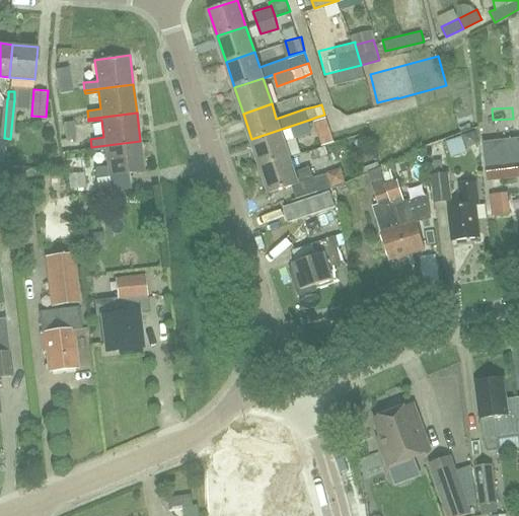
[(334,140),(325,117),(313,121),(321,144),(334,140)]
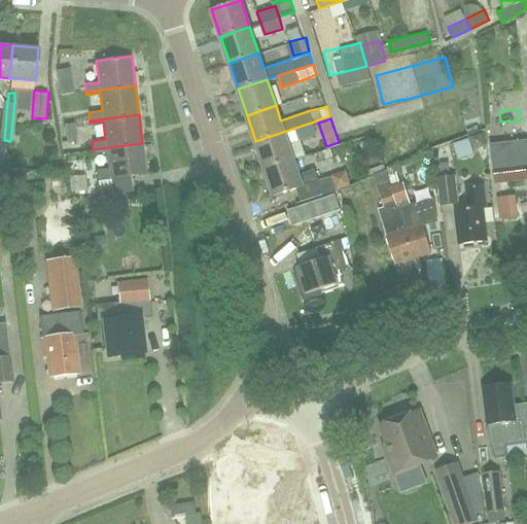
[(68,140),(76,139),(74,121),(65,123),(68,140)]
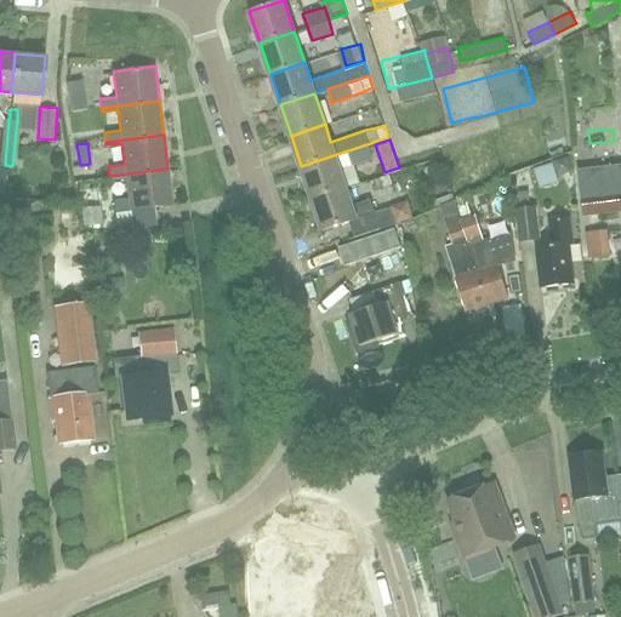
[(301,166),(312,198),(346,186),(360,181),(354,164),(374,156),(370,143),(301,166)]
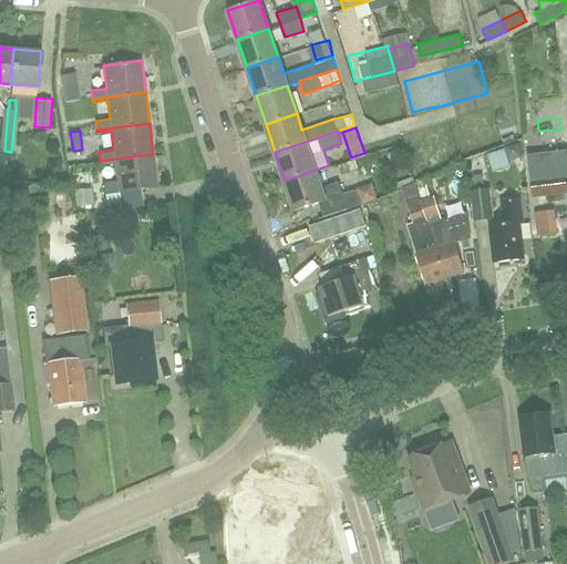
[(566,147),(526,153),(532,196),(556,193),(566,191),(566,147)]
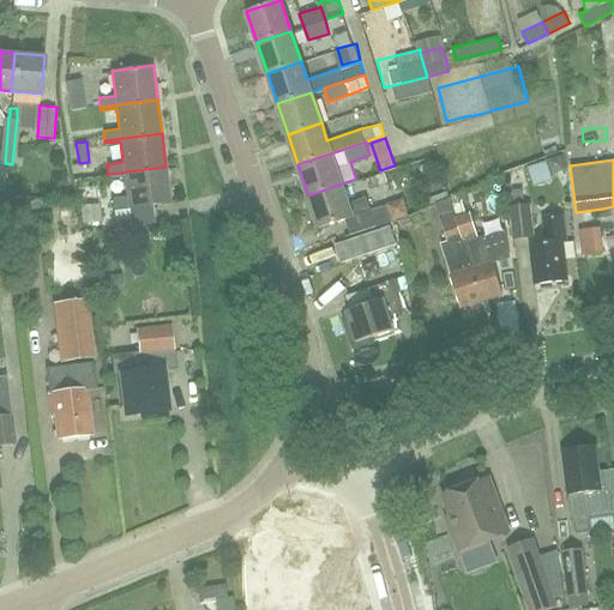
[(166,167),(108,174),(108,176),(125,174),(127,195),(112,198),(113,210),(130,209),(128,206),(170,200),(166,167)]
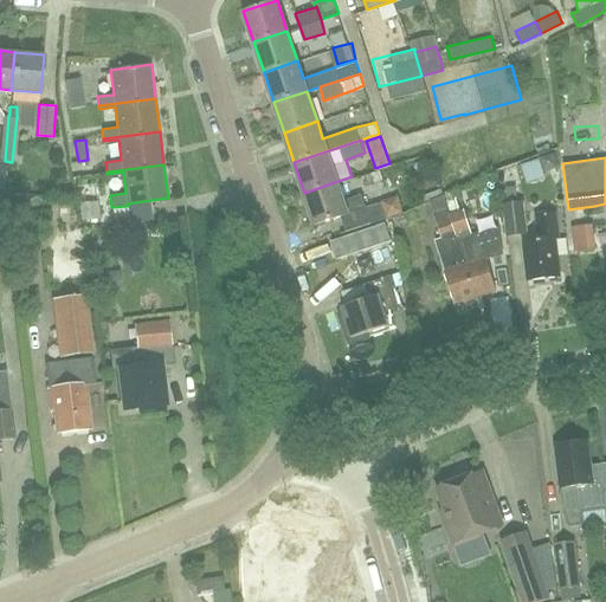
[(337,181),(304,193),(315,224),(347,213),(347,212),(366,206),(361,193),(343,199),(337,181)]
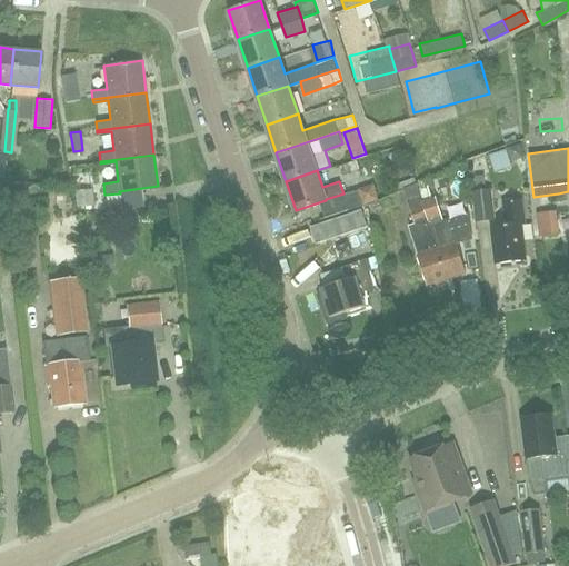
[(441,216),(436,198),(443,196),(440,179),(438,172),(416,181),(428,219),(432,218),(441,216)]
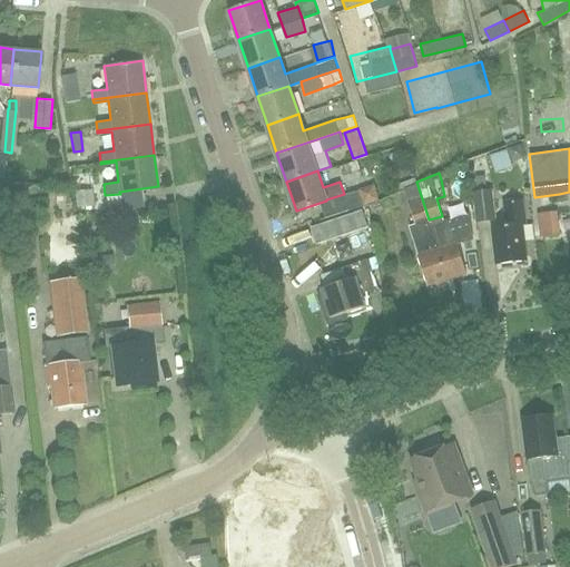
[(429,220),(416,182),(405,186),(409,197),(411,206),(410,207),(415,224),(410,225),(419,251),(416,251),(428,284),(446,279),(436,245),(442,244),(434,222),(433,218),(429,220)]
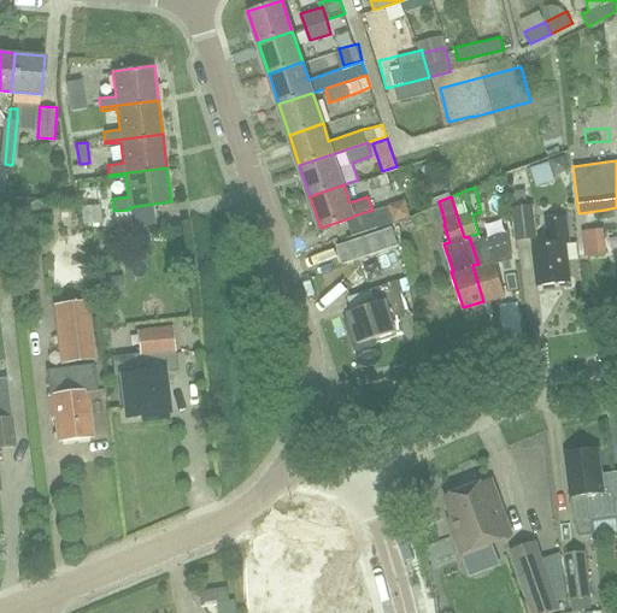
[(389,210),(378,213),(382,222),(410,212),(405,198),(387,204),(389,210)]
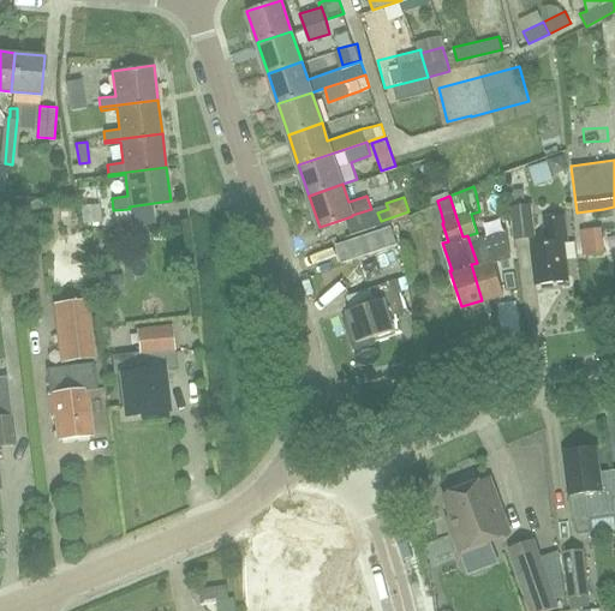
[(514,235),(535,234),(531,204),(512,205),(514,235)]
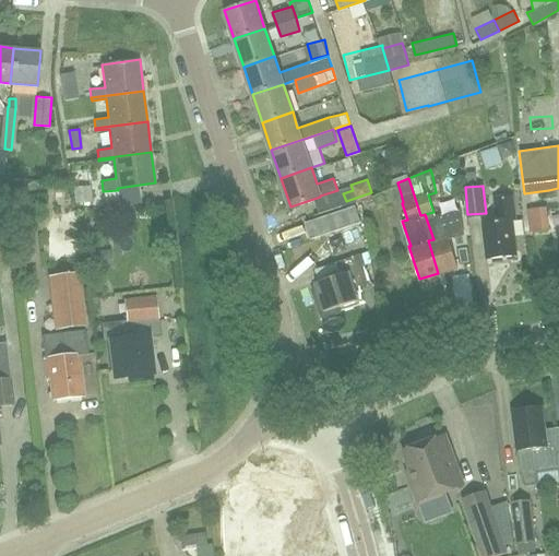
[(52,208),(73,208),(73,187),(52,187),(52,208)]
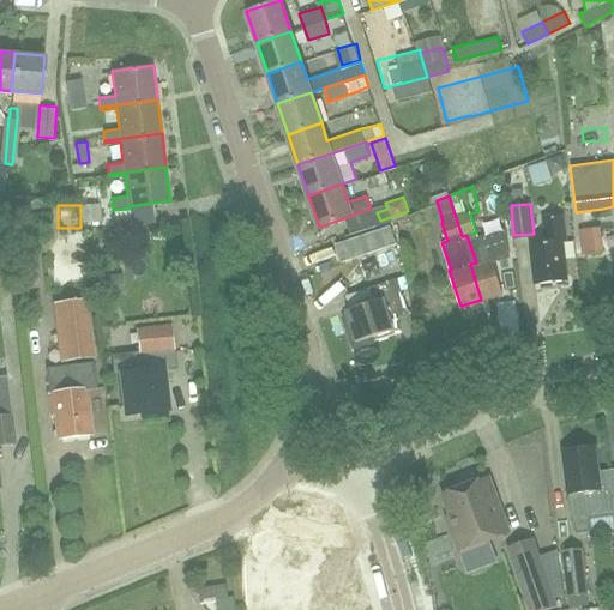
[(561,240),(565,240),(563,215),(543,217),(546,240),(530,242),(535,282),(566,278),(561,240)]
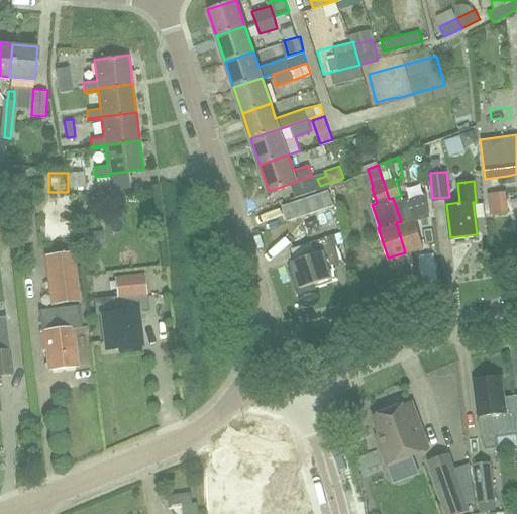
[(487,190),(492,212),(511,207),(505,185),(487,190)]
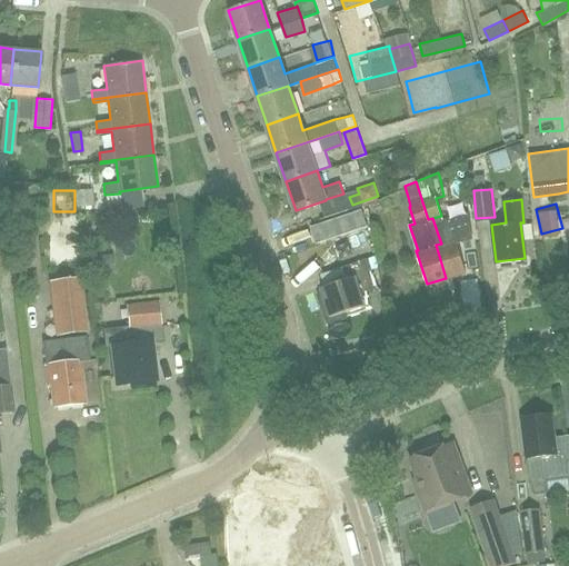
[(436,245),(446,278),(466,271),(457,242),(472,237),(468,210),(433,221),(441,244),(436,245)]
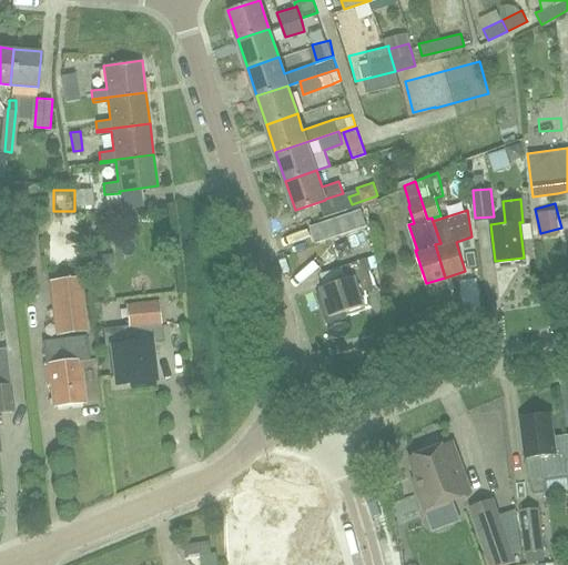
[(308,230),(314,246),(364,229),(358,212),(308,230)]
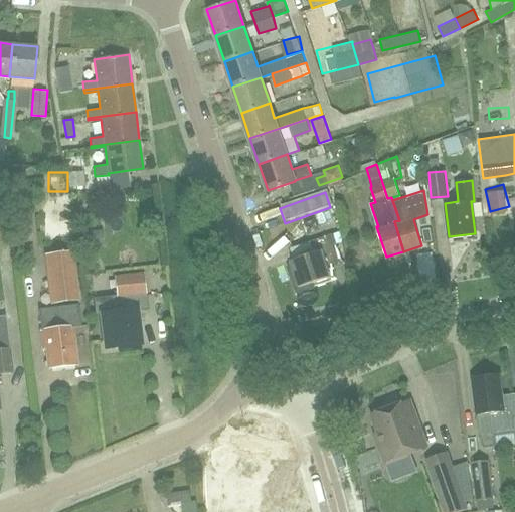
[(290,261),(293,271),(291,272),(289,276),(294,290),(298,291),(310,287),(312,284),(311,282),(330,275),(321,250),(337,245),(332,232),(309,239),(313,252),(290,261)]
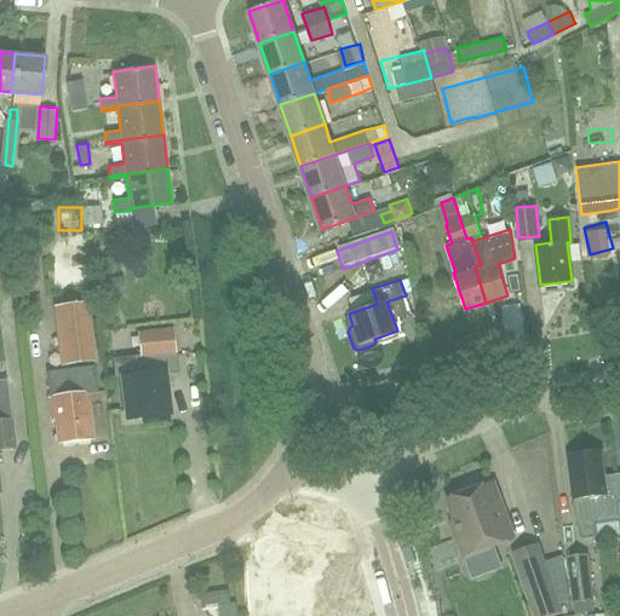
[(56,305),(63,363),(95,360),(89,301),(56,305)]
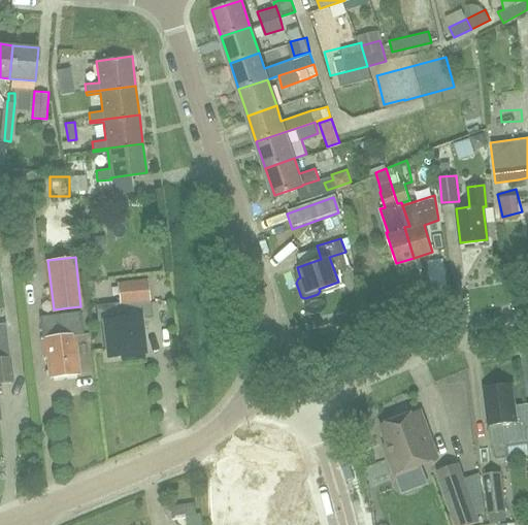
[(113,302),(116,319),(104,320),(108,356),(143,352),(139,317),(136,317),(135,301),(151,300),(147,279),(118,282),(120,301),(113,302)]
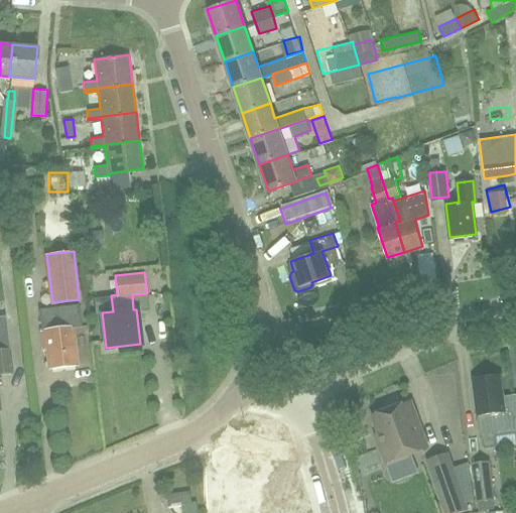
[(37,308),(40,329),(43,349),(45,348),(47,368),(53,367),(54,372),(73,369),(72,365),(78,364),(73,327),(81,326),(78,303),(37,308)]
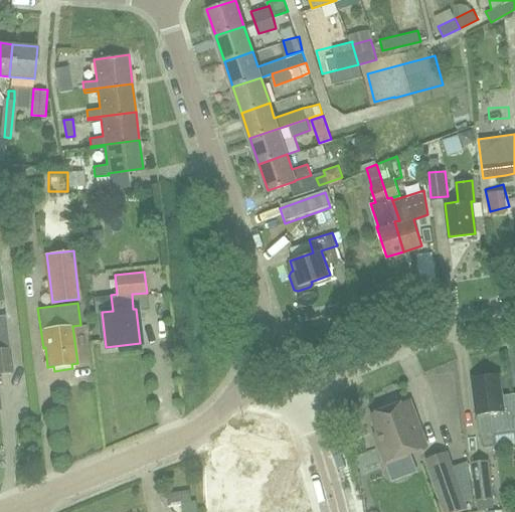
[(0,406),(0,373),(12,372),(9,347),(0,347),(0,407),(0,406)]
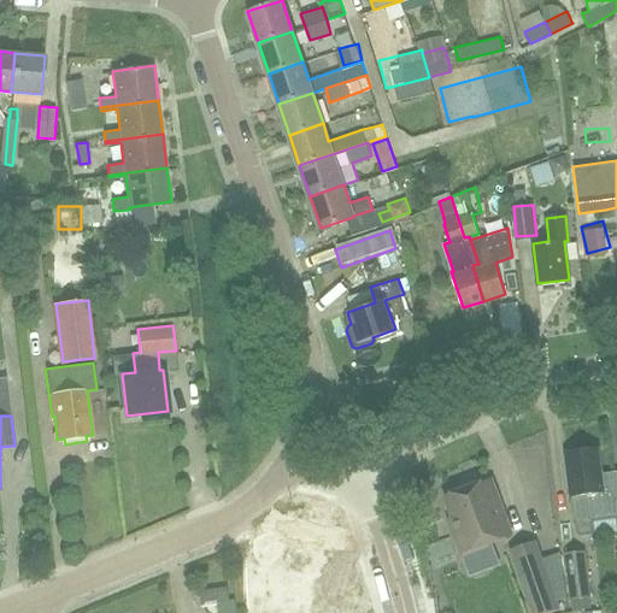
[(565,451),(571,495),(576,531),(581,535),(591,534),(594,529),(594,524),(601,524),(601,518),(616,516),(616,508),(616,499),(613,475),(601,477),(598,447),(565,451)]
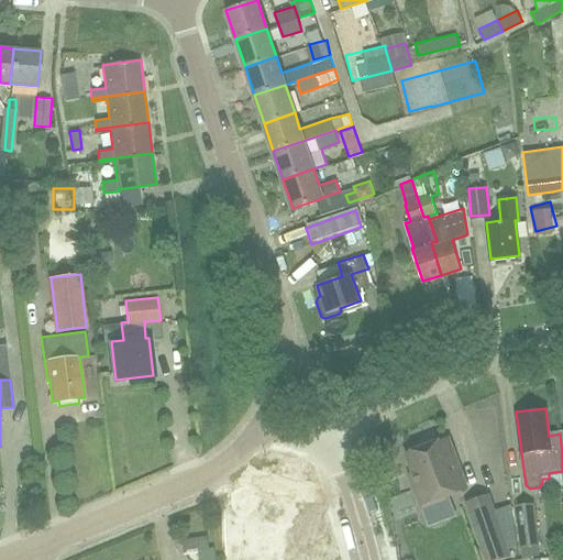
[(466,486),(448,437),(406,452),(418,483),(414,484),(421,504),(426,502),(429,504),(438,501),(439,497),(466,486)]
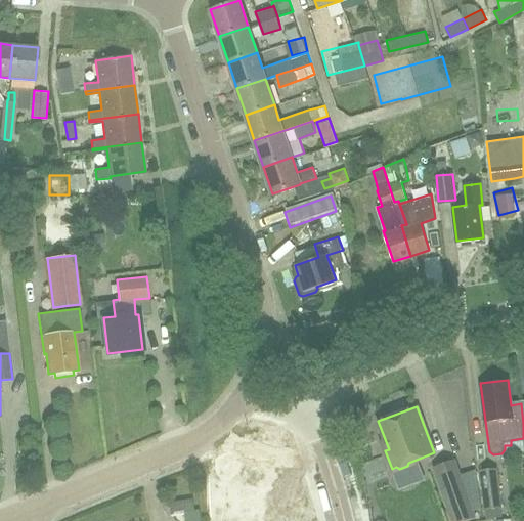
[(257,506),(287,504),(282,452),(253,454),(257,506)]
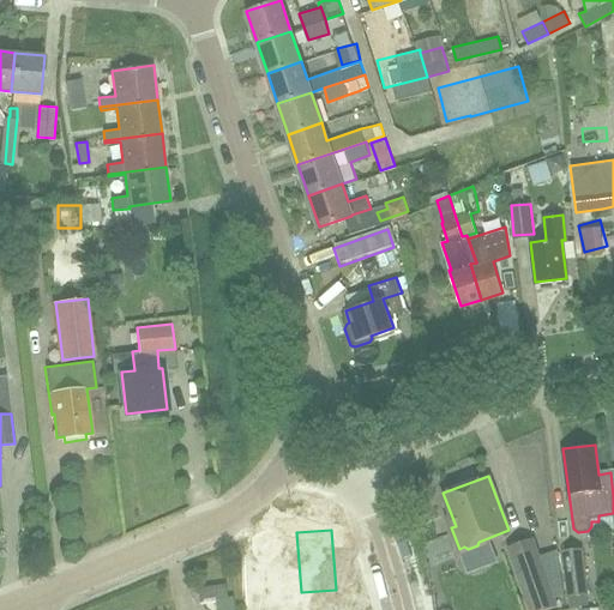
[(541,609),(557,604),(533,537),(507,545),(529,609),(541,609)]
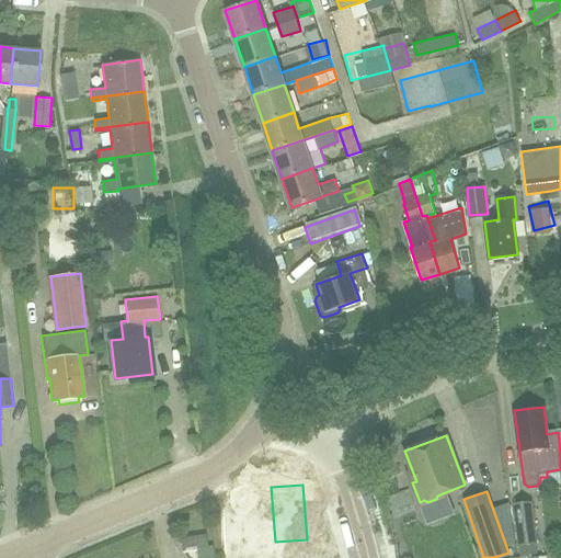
[(517,545),(537,543),(533,500),(512,502),(517,545)]
